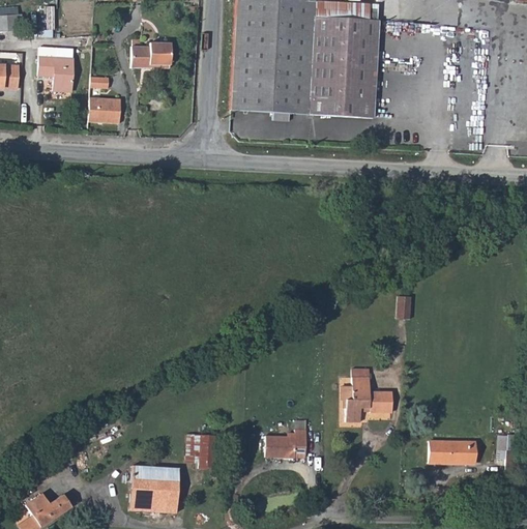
[(238,0),(232,108),(274,111),(274,118),(290,119),(290,112),(374,116),(377,68),(380,20),(378,20),(379,4),(316,0),(238,0)]
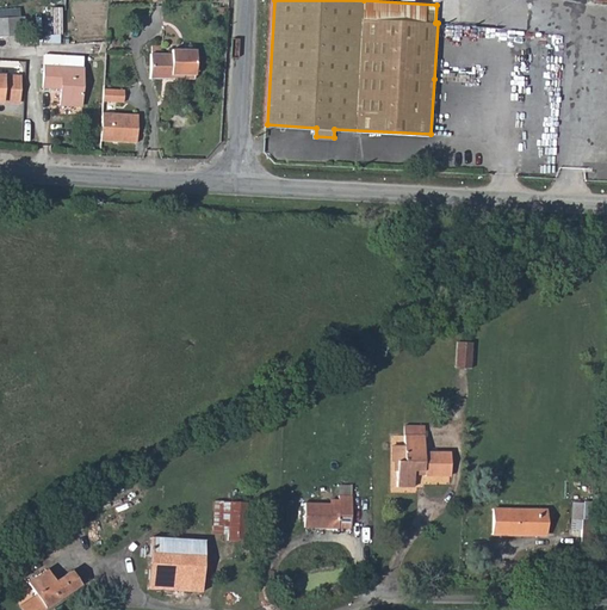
[(0,17),(0,35),(11,35),(26,34),(25,16),(0,17)]
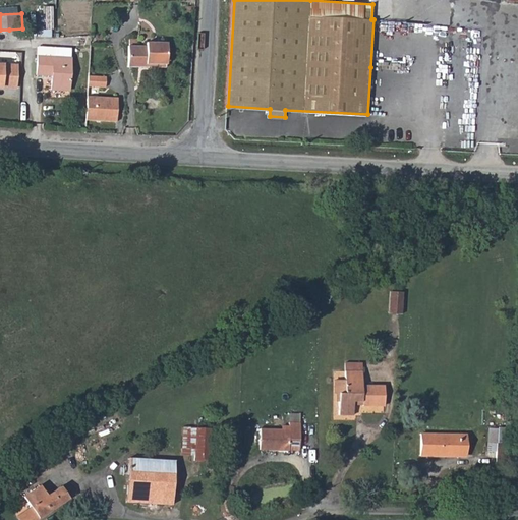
[(138,45),(130,45),(129,65),(167,66),(167,42),(148,42),(148,45),(138,45)]
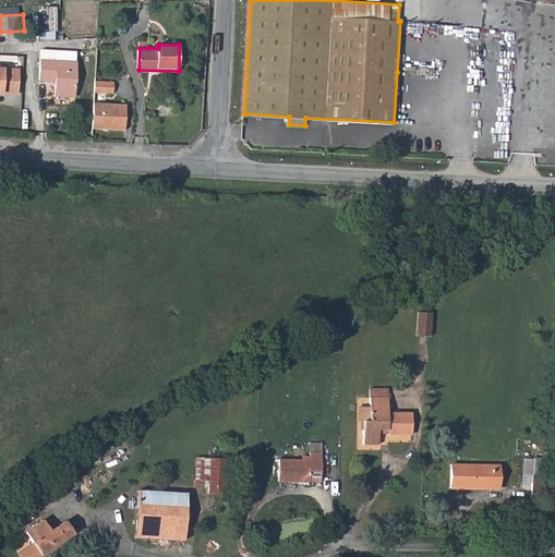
[(60,49),(59,59),(76,60),(77,50),(60,49)]
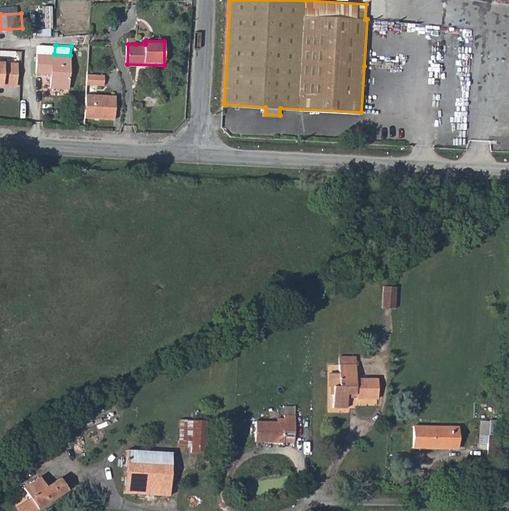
[(37,72),(45,72),(53,73),(52,87),(69,87),(70,55),(54,54),(38,53),(37,72)]
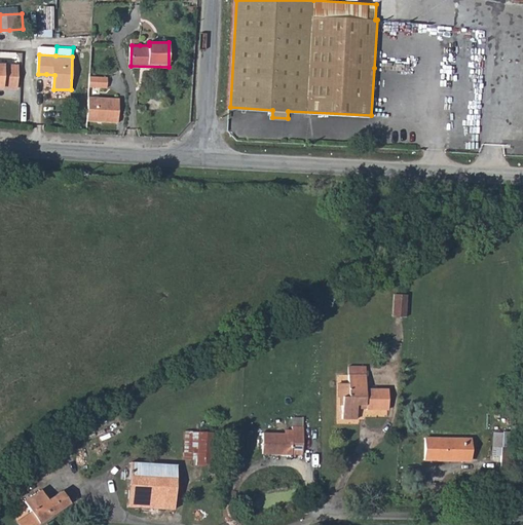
[(0,86),(17,87),(17,64),(0,63),(0,86)]
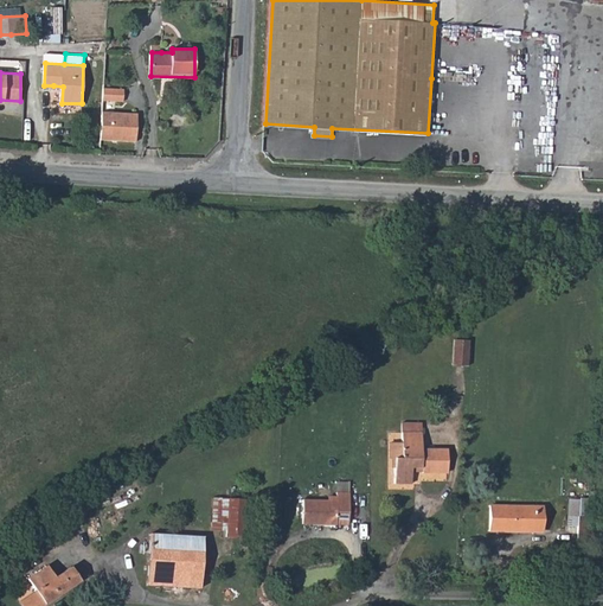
[(126,88),(104,88),(103,100),(124,101),(126,88)]
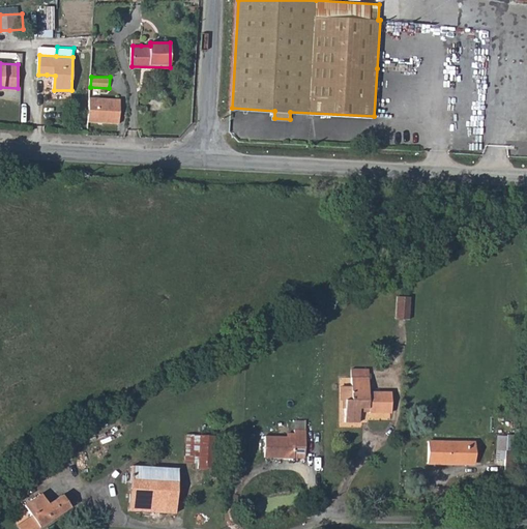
[(119,123),(120,98),(90,96),(89,121),(119,123)]
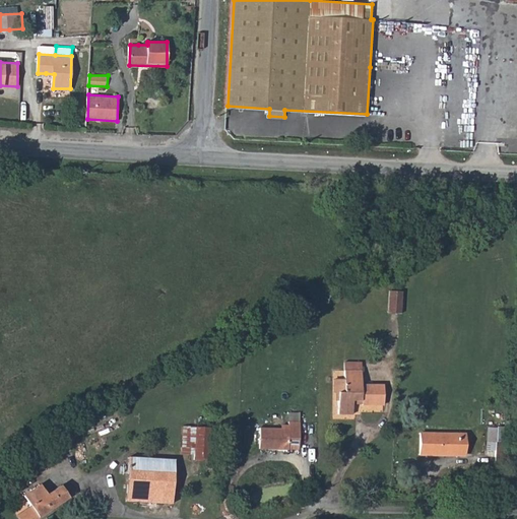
[(400,314),(401,294),(388,294),(387,314),(400,314)]
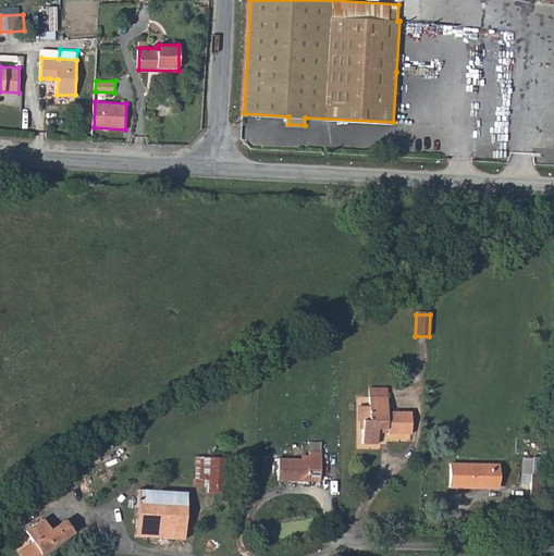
[(364,441),(381,441),(381,425),(391,425),(391,433),(413,434),(413,410),(390,409),(390,395),(370,395),(370,419),(365,419),(364,441)]
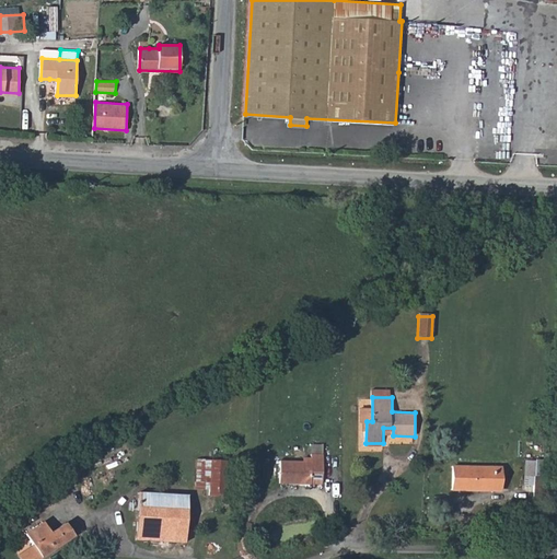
[(47,456),(51,464),(69,453),(64,445),(47,456)]
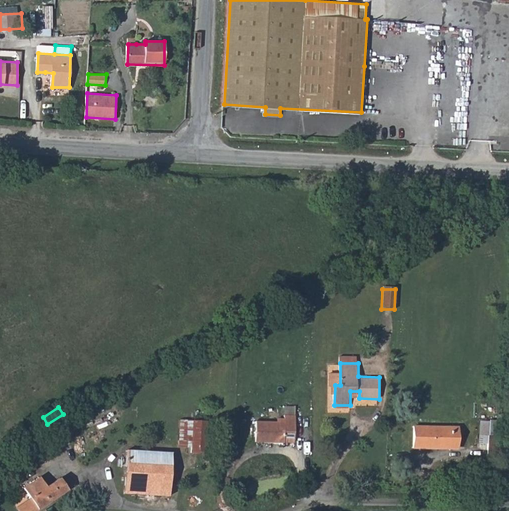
[(256,423),(256,443),(296,443),(296,416),(284,416),(284,419),(279,419),(279,423),(256,423)]
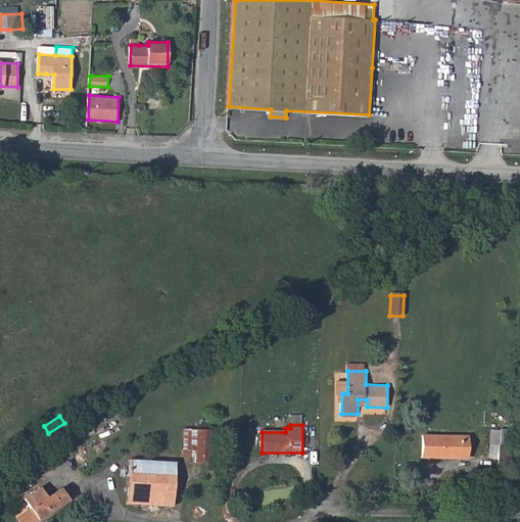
[(497,444),(511,444),(512,429),(498,429),(497,444)]
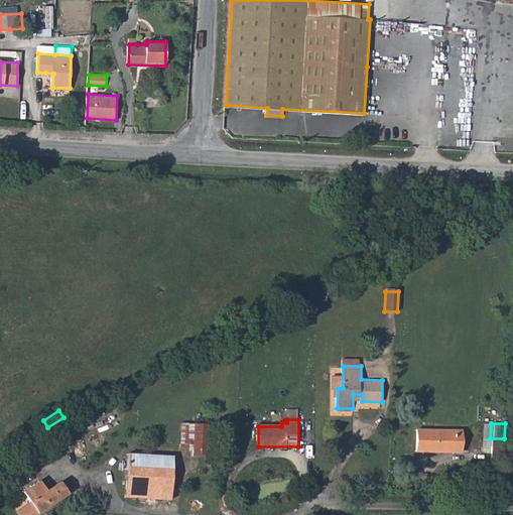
[(418,449),(464,452),(465,428),(419,426),(418,449)]
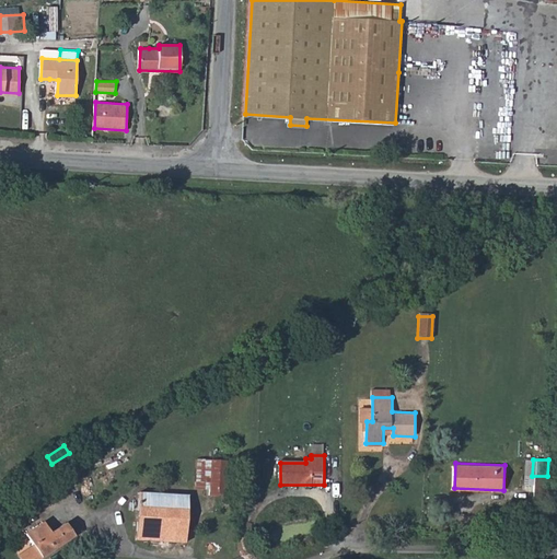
[(192,493),(206,495),(205,503),(219,503),(219,465),(193,465),(192,493)]
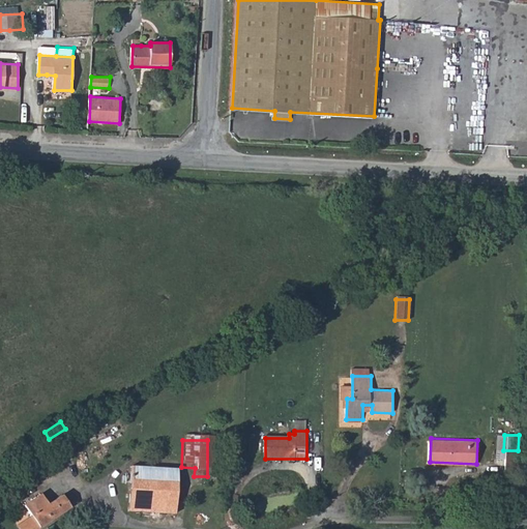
[(503,450),(503,476),(517,476),(518,450),(503,450)]
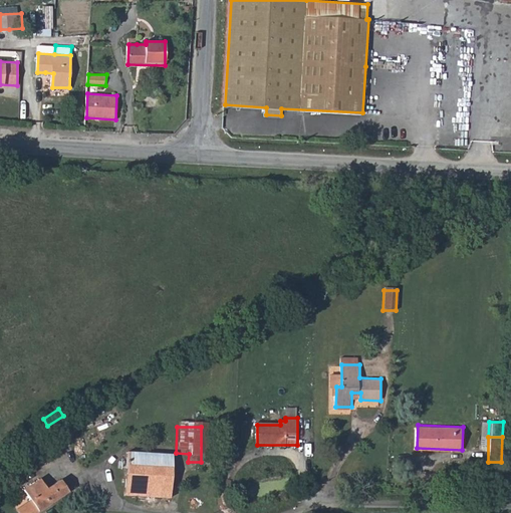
[(117,500),(163,502),(166,459),(120,457),(117,500)]
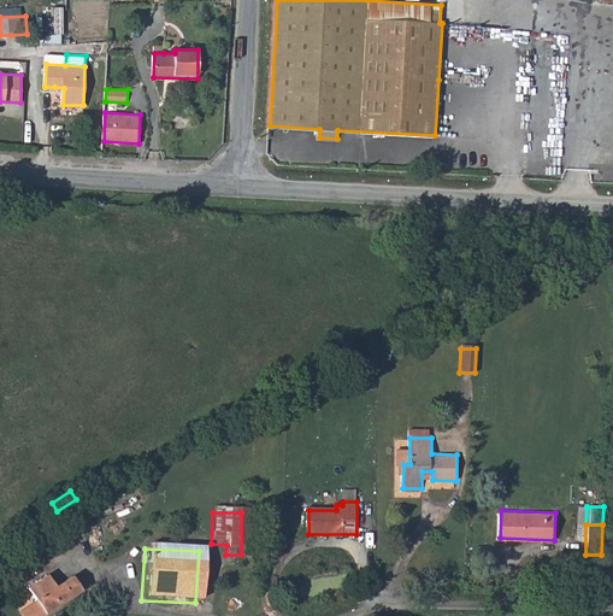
[(22,590),(39,615),(41,615),(77,594),(68,580),(49,590),(41,578),(22,590)]
